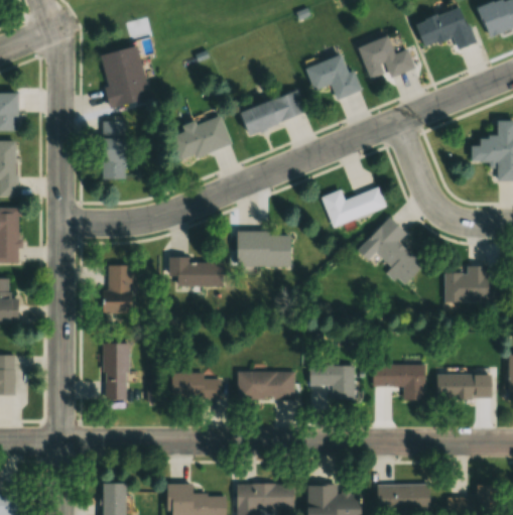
[(512,0),(500,0),(477,10),(489,38),(512,28),(512,0)]
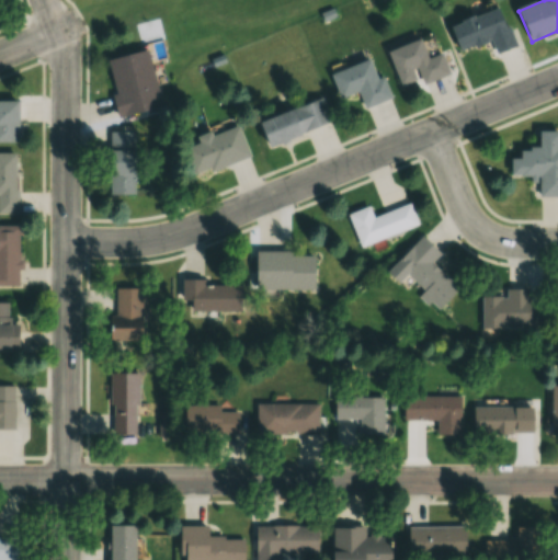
[(516,47),(504,8),(451,24),(459,52),(493,41),(498,54),(516,47)]
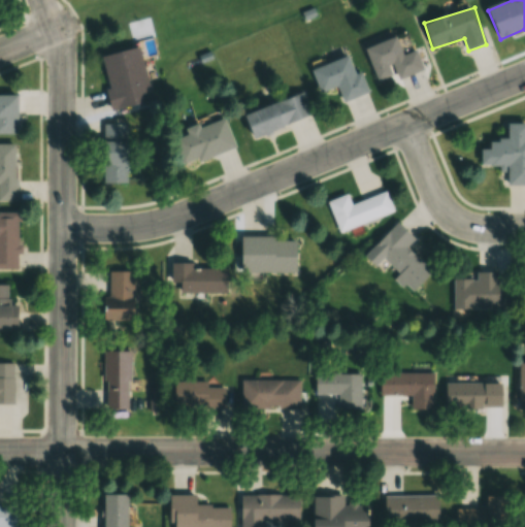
[(366,48),(379,83),(397,75),(399,80),(425,70),(418,51),(404,55),(397,37),(366,48)]
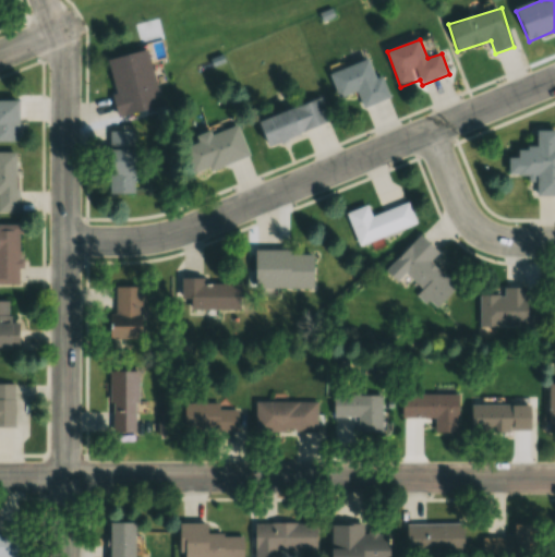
[(118,117),(161,108),(149,49),(106,58),(118,117)]
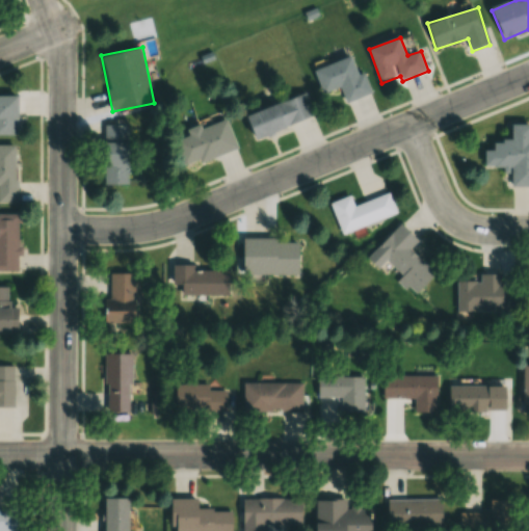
[(341,88),(347,104),(373,95),(365,73),(359,75),(352,57),(315,71),(324,95),(341,88)]
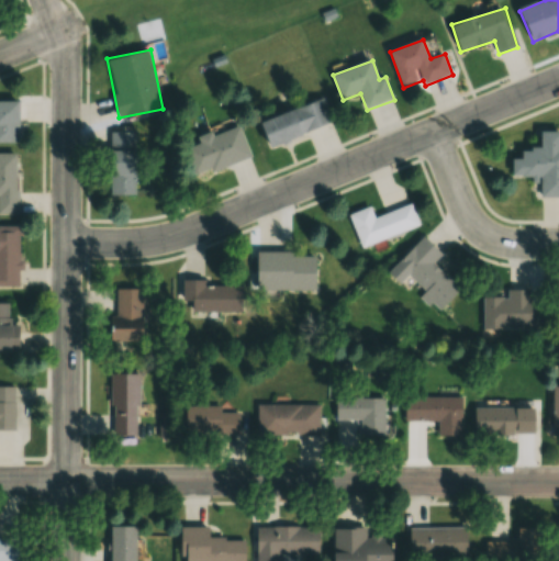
[(258,122),(266,146),(333,124),(325,99),(292,110),(292,111),(258,122)]
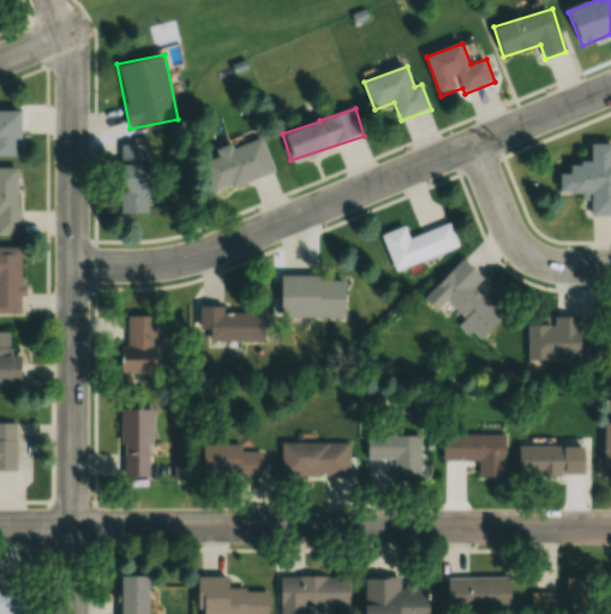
[(0,156),(21,158),(21,111),(0,109),(0,156)]
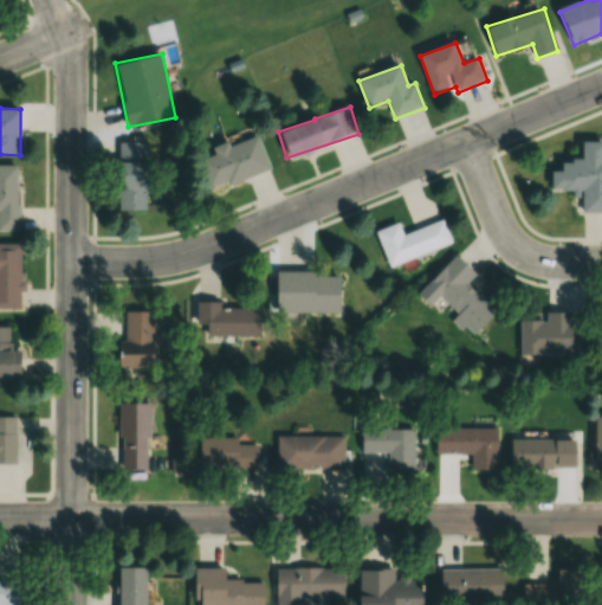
[(271,171),(258,135),(214,150),(215,155),(199,161),(209,192),(271,171)]
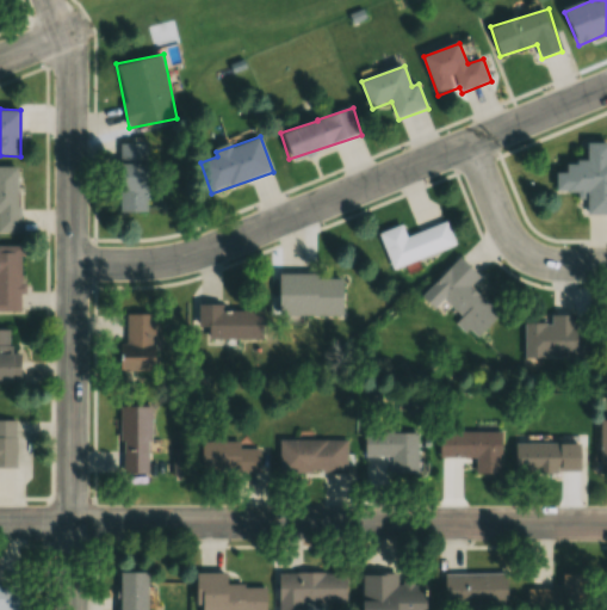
[(149,214),(150,145),(122,143),(121,214),(149,214)]
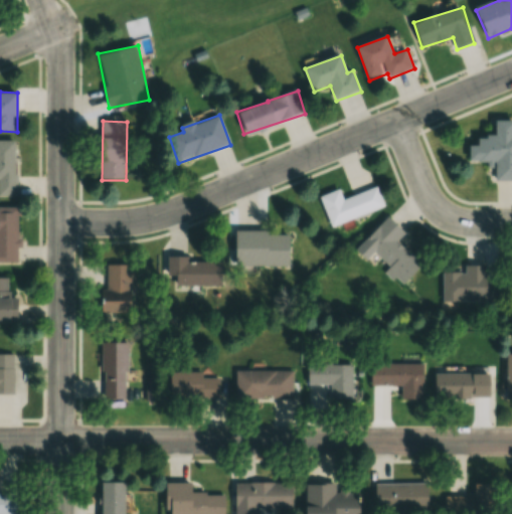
[(470,146),(470,163),(497,163),(497,181),(511,181),(511,135),(478,135),(478,146),(470,146)]
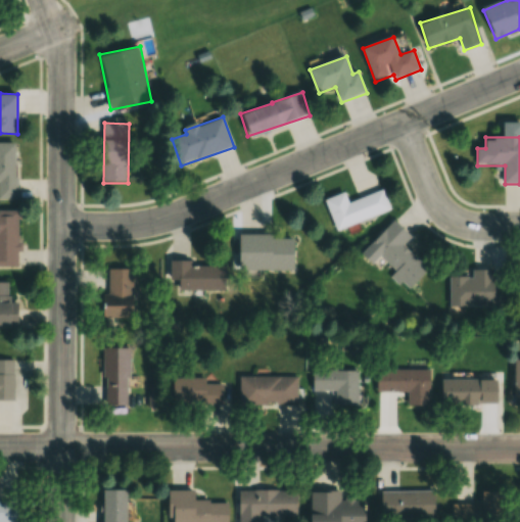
[(0,199),(17,199),(17,143),(0,143),(0,199)]
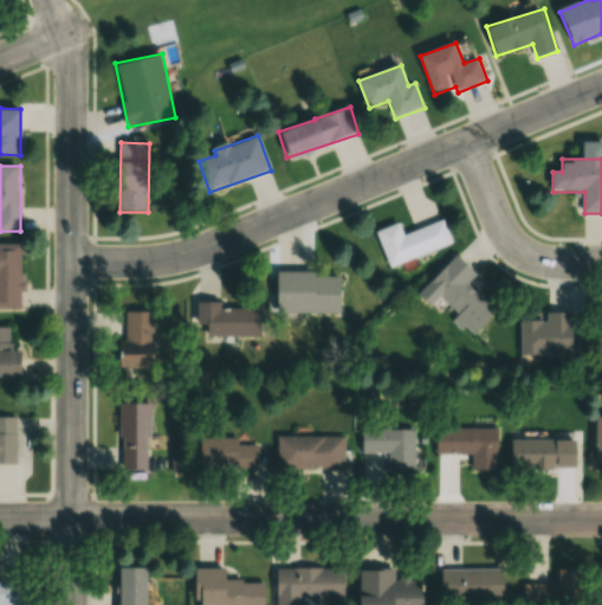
[(437,224),(447,248),(386,274),(370,238),(393,229),(397,240),(437,224)]
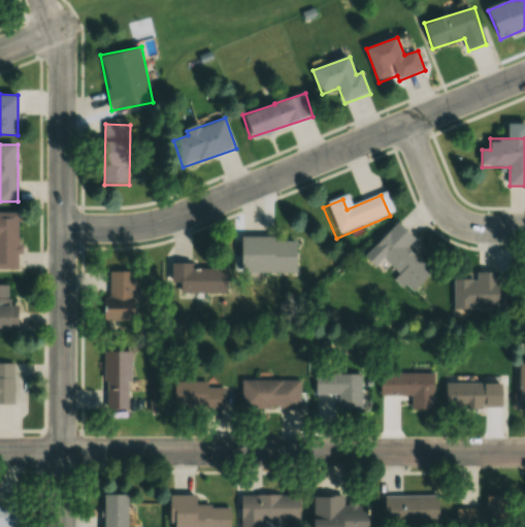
[(0,268),(20,269),(20,212),(0,211),(0,268)]
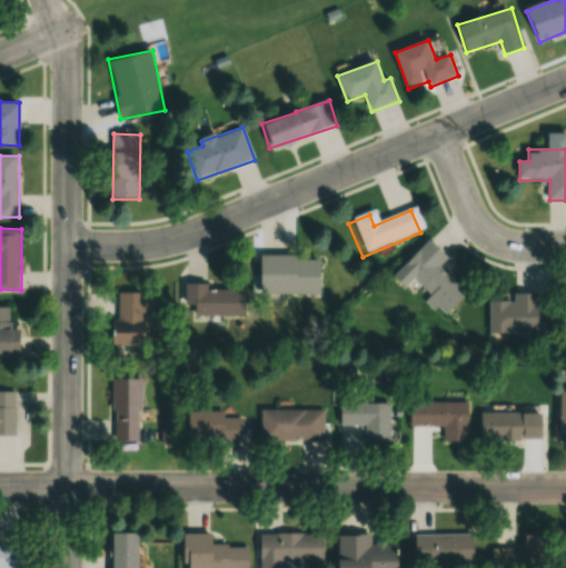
[(395,277),(406,288),(415,278),(433,296),(428,300),(445,317),(467,292),(440,268),(449,258),(429,239),(395,277)]
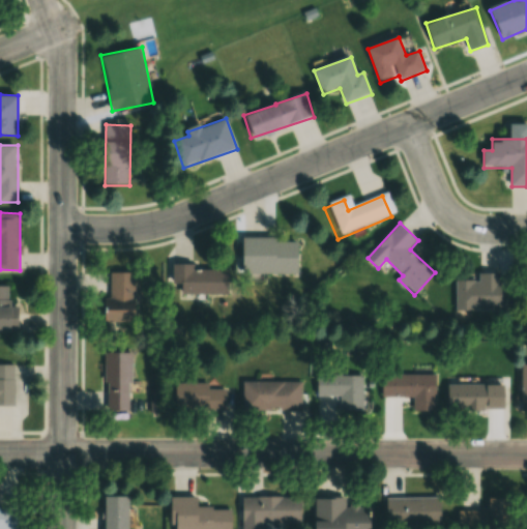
[(242,275),(298,275),(298,239),(242,239),(242,275)]
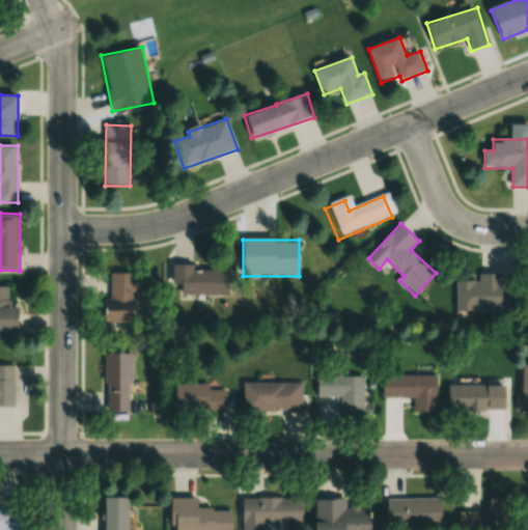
[(195,271),(195,266),(173,265),(172,296),(229,296),(229,271),(195,271)]
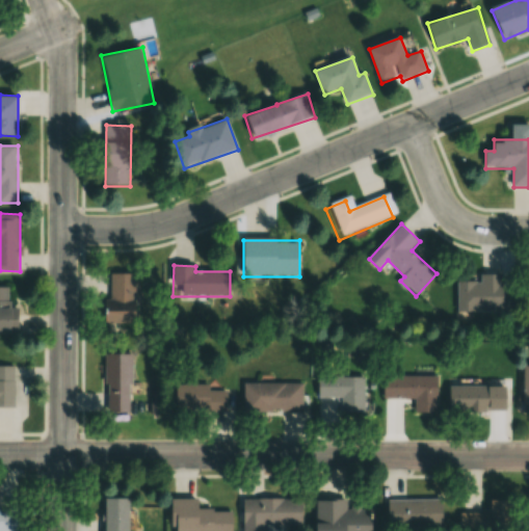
[(136,273),(111,273),(111,302),(103,302),(103,322),(135,322),(136,273)]
